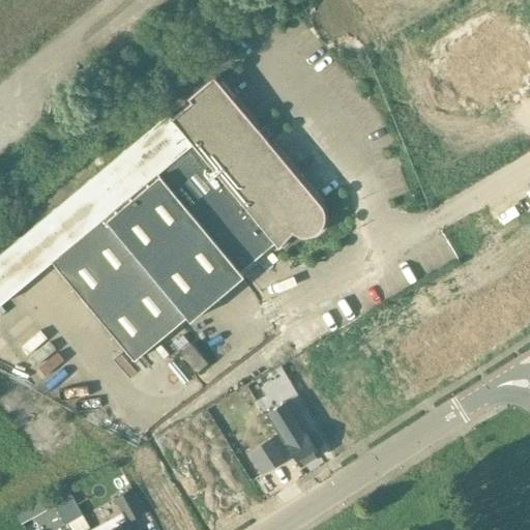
[(321,206),(320,205),(212,76),(186,97),(189,100),(169,118),(274,243),(277,247),(292,232),(294,233),(295,234),(297,235),(299,236),(302,236),(305,236),(308,236),(310,236),(313,235),(315,233),(318,231),(320,228),(321,227),(322,226),(323,223),(324,221),(324,218),(324,217),(324,214),(324,213),(324,211),(322,208),(321,206)]
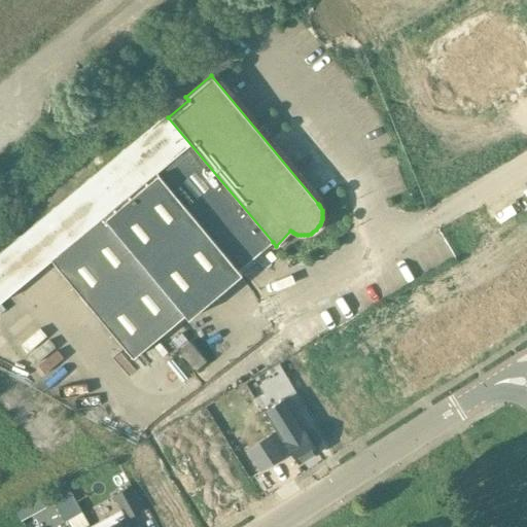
[(187,321),(242,276),(238,272),(273,242),(168,117),(166,115),(0,252),(0,303),(49,261),(132,360),(184,317),(187,321)]
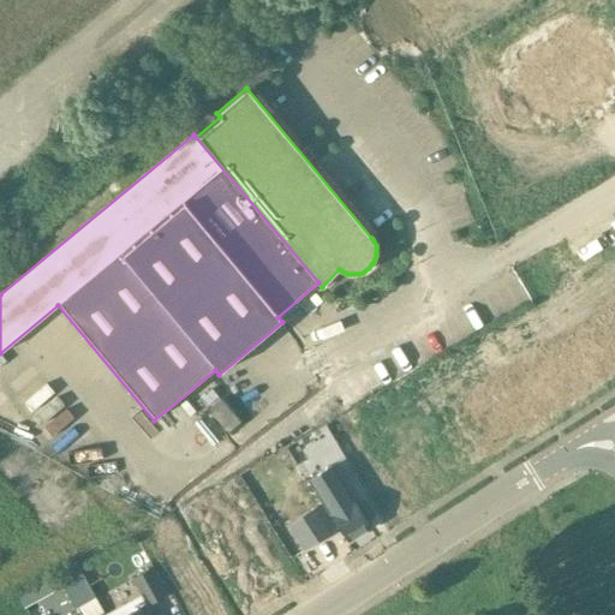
[(208,410),(226,433),(238,423),(220,400),(208,410)]
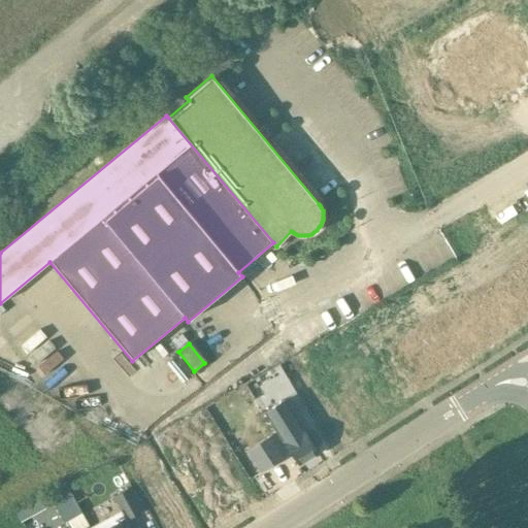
[(244,388),(221,398),(227,414),(251,404),(244,388)]
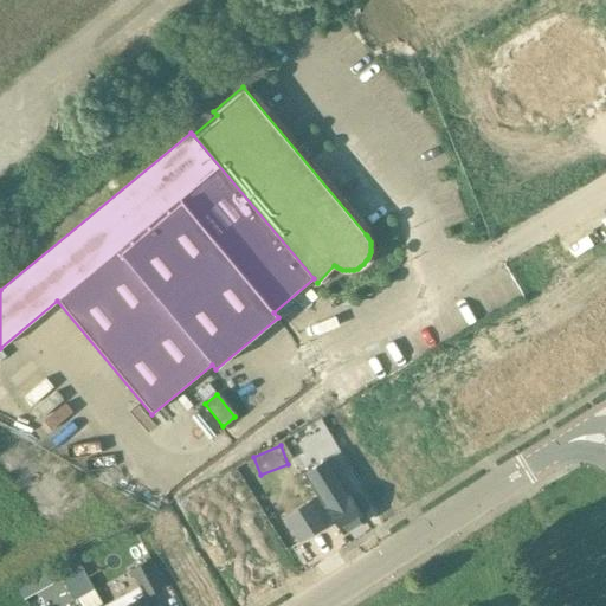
[(328,459),(305,472),(343,533),(366,519),(328,459)]
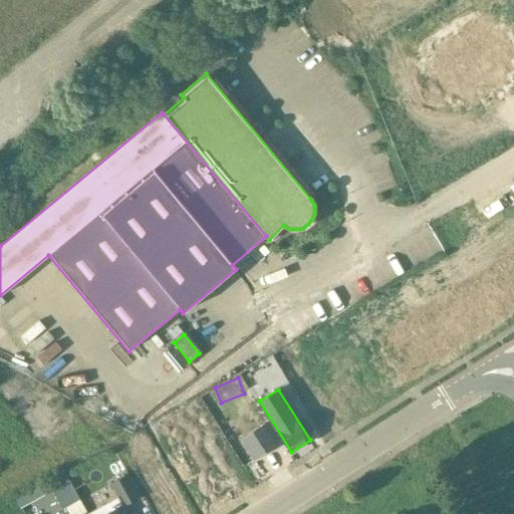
[(241,438),(255,460),(279,445),(265,423),(241,438)]
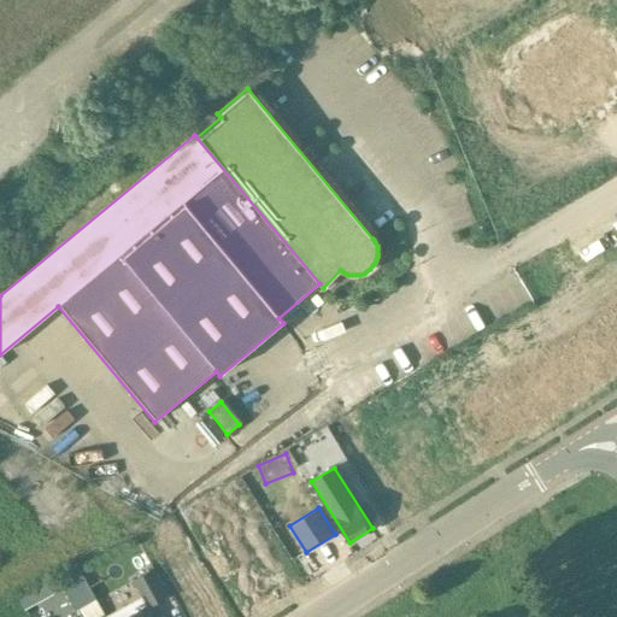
[(77,566),(60,576),(60,577),(64,583),(62,585),(75,610),(78,609),(95,599),(83,577),(77,566)]
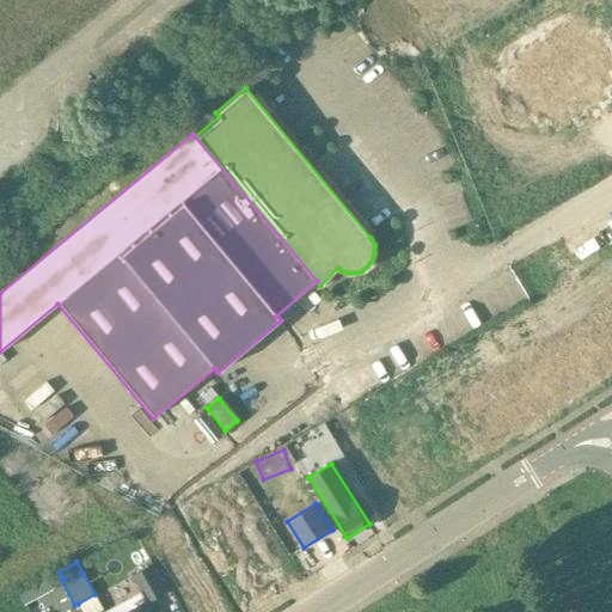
[(148,611),(145,604),(167,592),(152,564),(132,576),(142,595),(141,597),(140,594),(115,609),(116,611),(148,611)]
